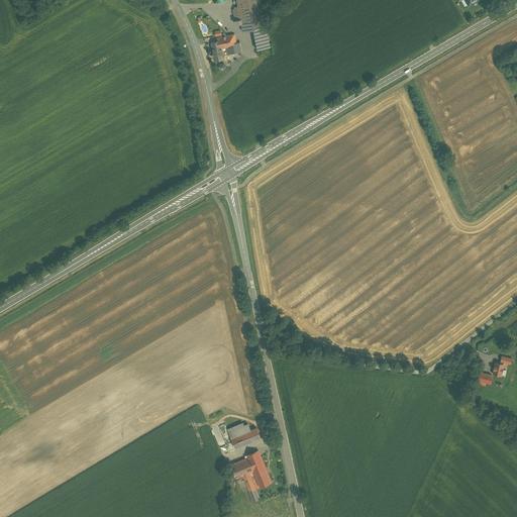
[(236,0),(238,7),(235,7),(233,10),(236,25),(239,24),(241,23),(242,27),(243,32),(253,30),(257,49),(270,47),(260,0),(236,0)]
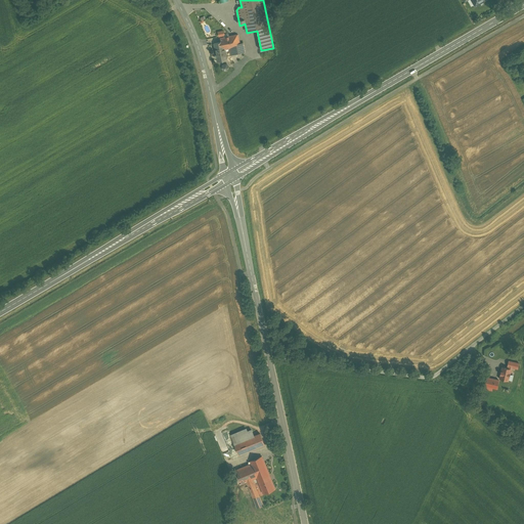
[(237,35),(220,39),(221,42),(223,42),(225,52),(234,50),(235,54),(245,52),(243,45),(239,46),(237,35)]
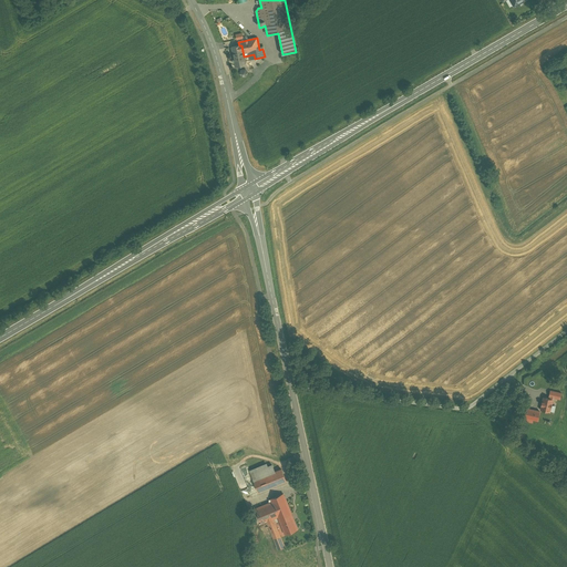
[(244,57),(241,45),(239,45),(232,48),(236,68),(246,65),(244,57)]
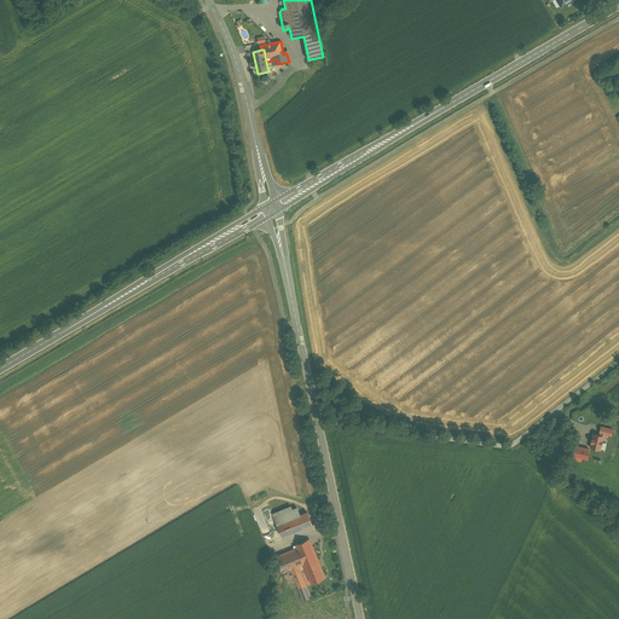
[(613,429),(601,427),(599,433),(603,434),(612,437),(613,429)]
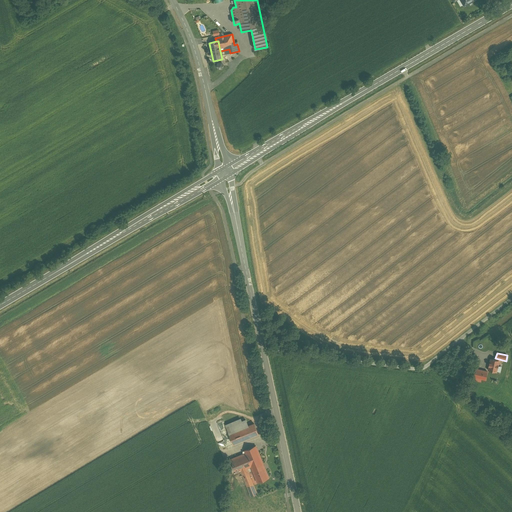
[(490,359),(488,370),(496,372),(499,359),(496,358),(495,360),(490,359)]
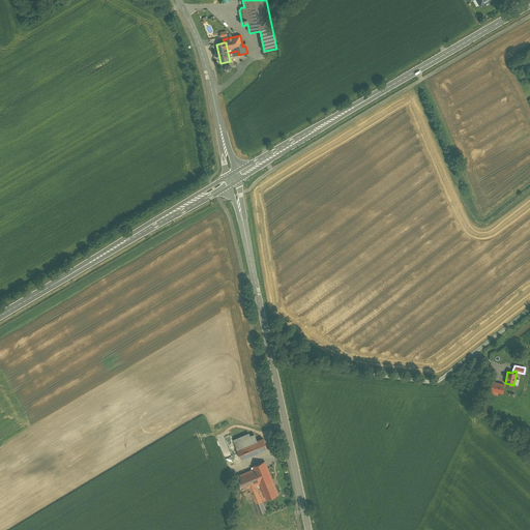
[(504,385),(492,382),(490,390),(502,393),(504,385)]
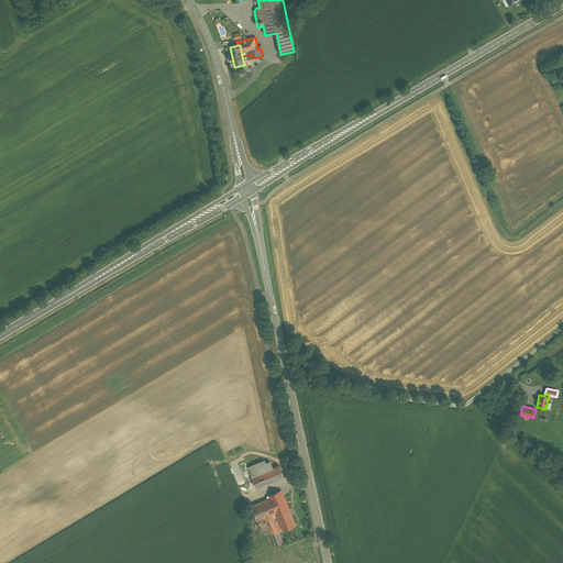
[(252,477),(273,468),(269,462),(265,464),(264,461),(247,467),(252,477)]
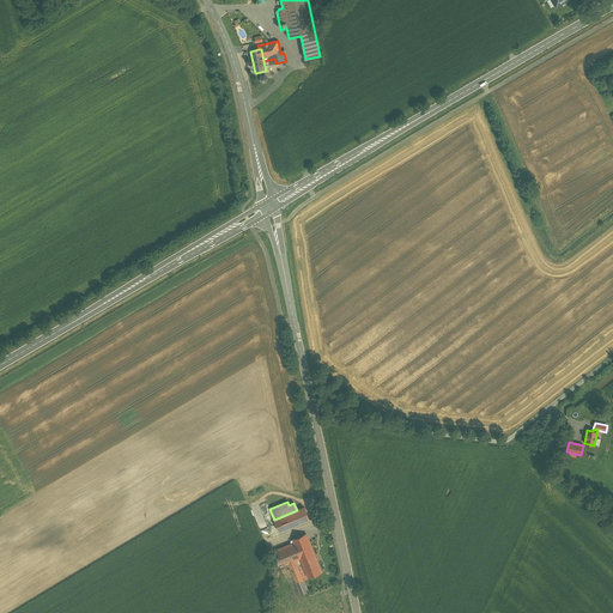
[(279,532),(309,520),(304,508),(297,510),(274,520),(279,532)]
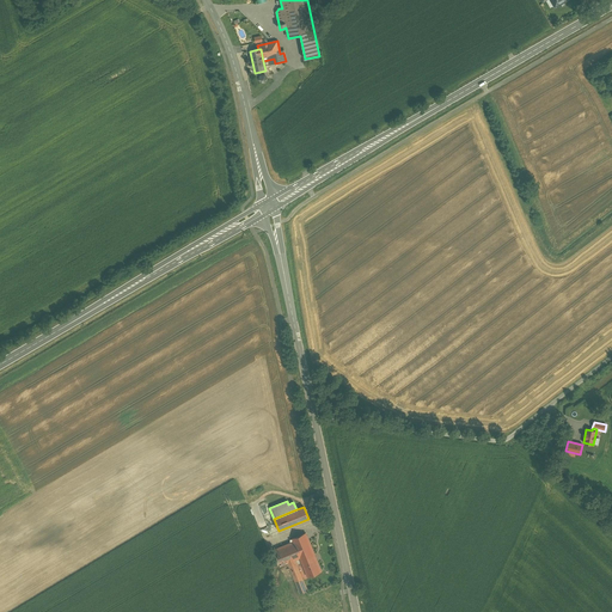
[(305,533),(293,538),(294,542),(276,549),(282,564),(288,562),(300,593),(307,591),(297,564),(294,560),(298,558),(300,557),(313,552),(305,533)]
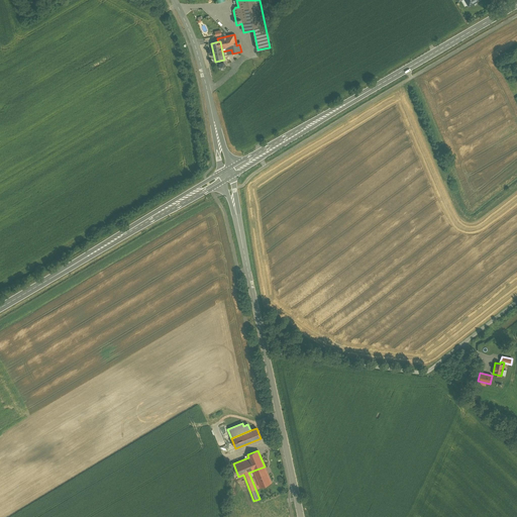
[(265,467),(253,471),(260,487),(271,483),(265,467)]
